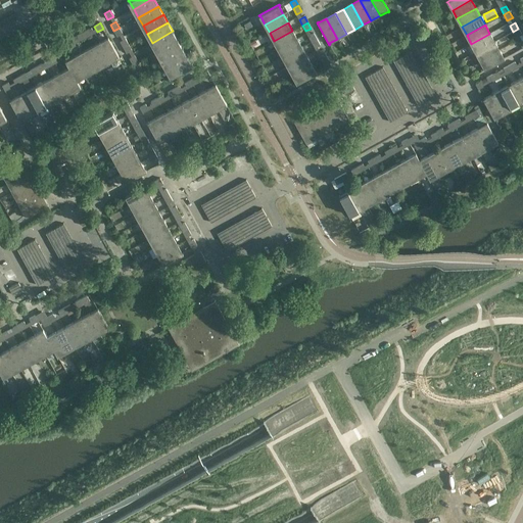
[(123,34),(120,28),(113,31),(117,37),(123,34)]
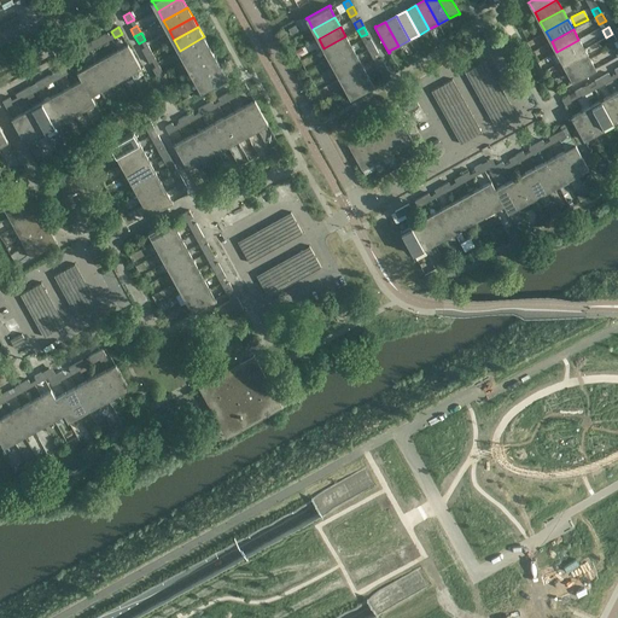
[(109,41),(106,38),(105,34),(98,39),(101,45),(109,41)]
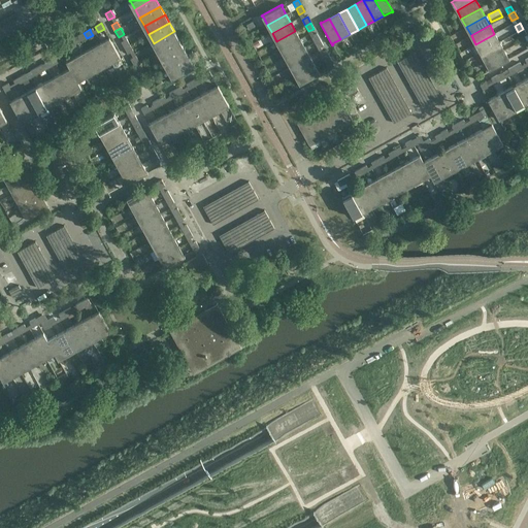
[(527,34),(523,29),(518,32),(521,37),(527,34)]
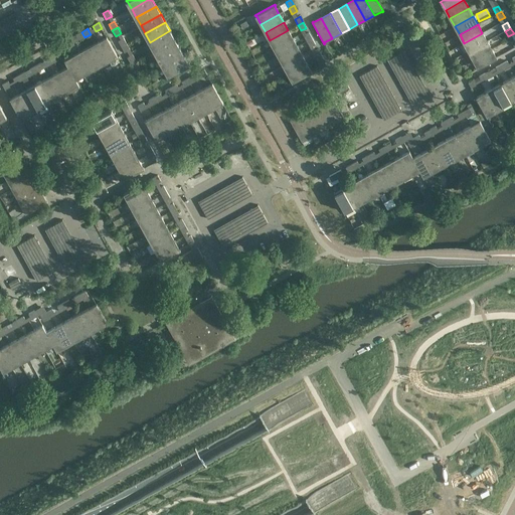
[(154,50),(174,39),(170,30),(150,42),(154,50)]
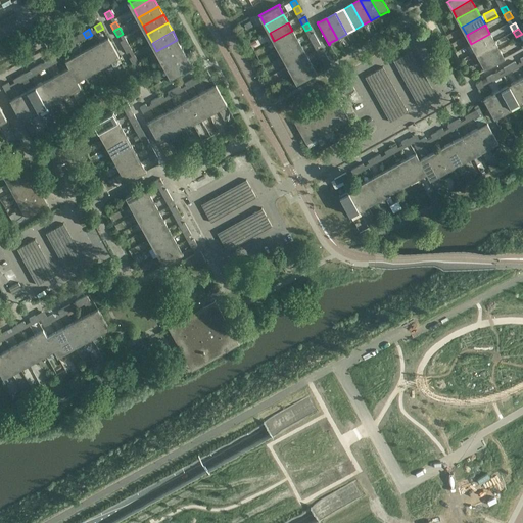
[(279,49),(297,39),(292,31),(274,41),(279,49)]
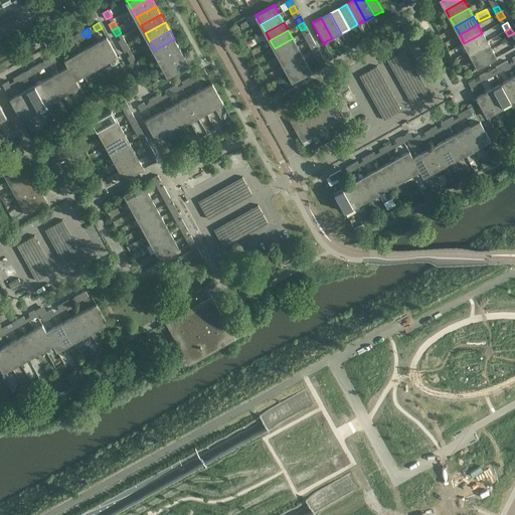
[(84,37),(81,32),(75,35),(78,40),(79,39),(84,37)]
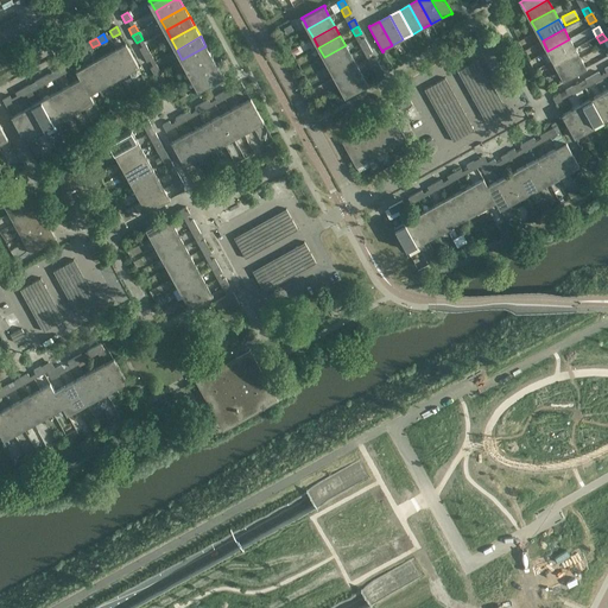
[(368,45),(365,39),(359,42),(362,49),(368,45)]
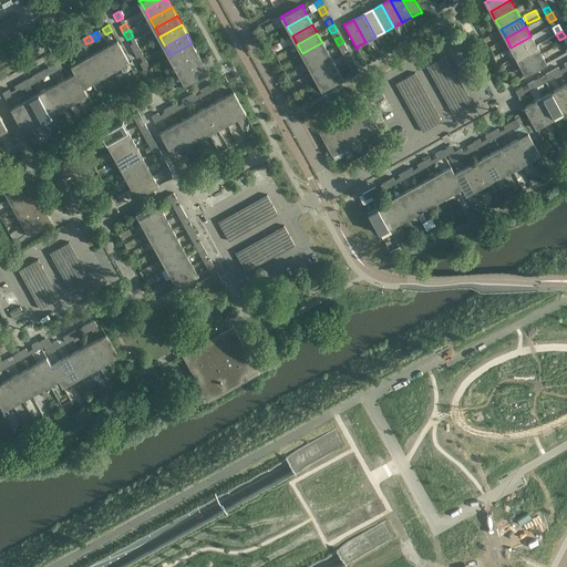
[(516,57),(536,45),(531,37),(511,48),(516,57)]
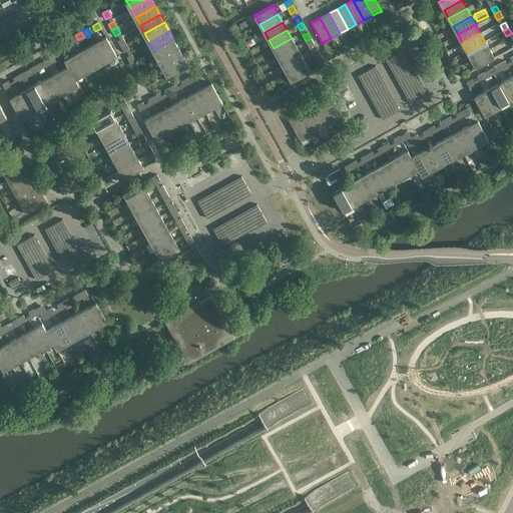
[(117,56),(106,36),(105,37),(106,37),(98,42),(108,60),(116,56),(117,56)]
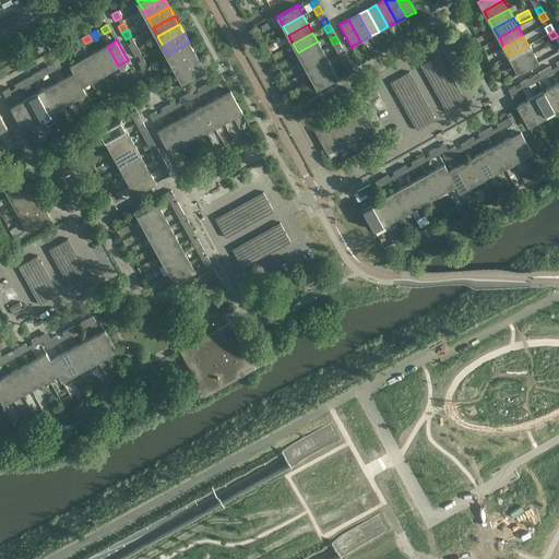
[(80,47),(79,44),(78,40),(71,45),(74,50),(80,47)]
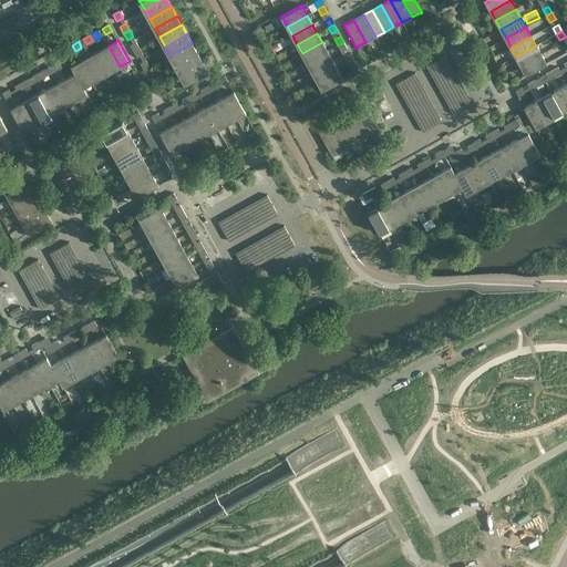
[(140,48),(136,42),(130,45),(134,51),(140,48)]
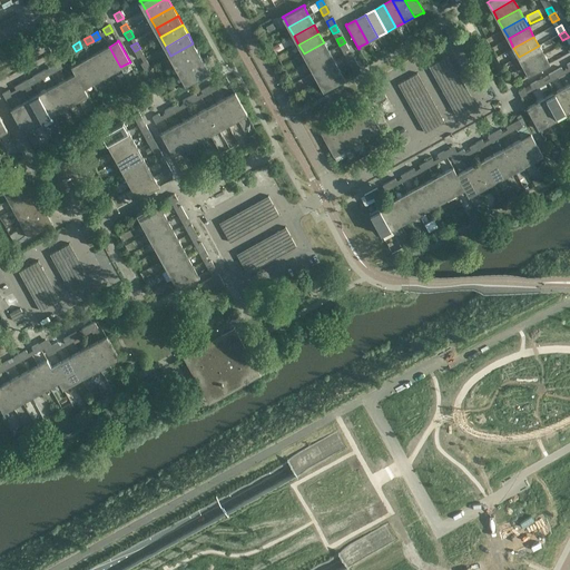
[(308,64),(328,52),(324,42),(304,53),(308,64)]
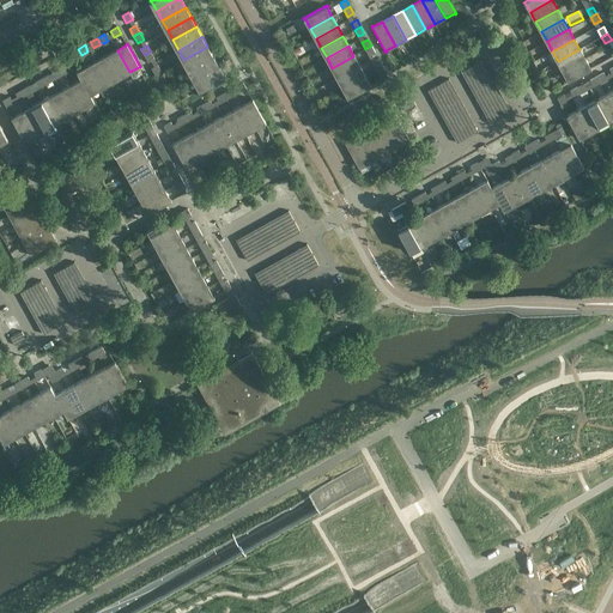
[(375,53),(371,46),(365,49),(369,56),(375,53)]
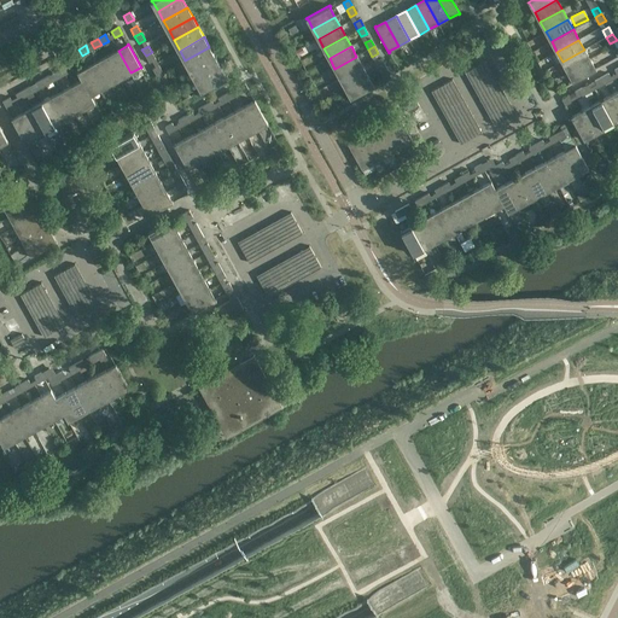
[(191,70),(215,57),(209,47),(185,60),(191,70)]
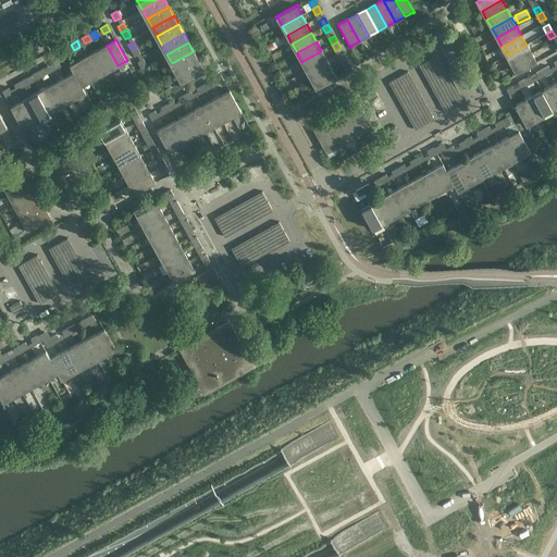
[(74,50),(71,45),(64,48),(67,53),(74,50)]
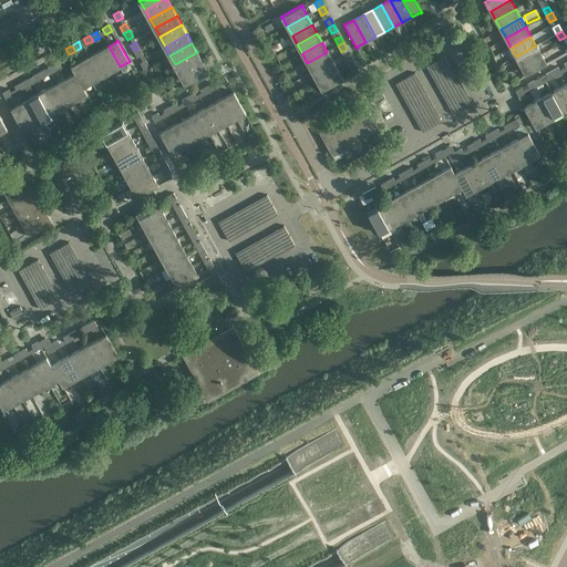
[(521,65),(540,54),(536,45),(516,57),(521,65)]
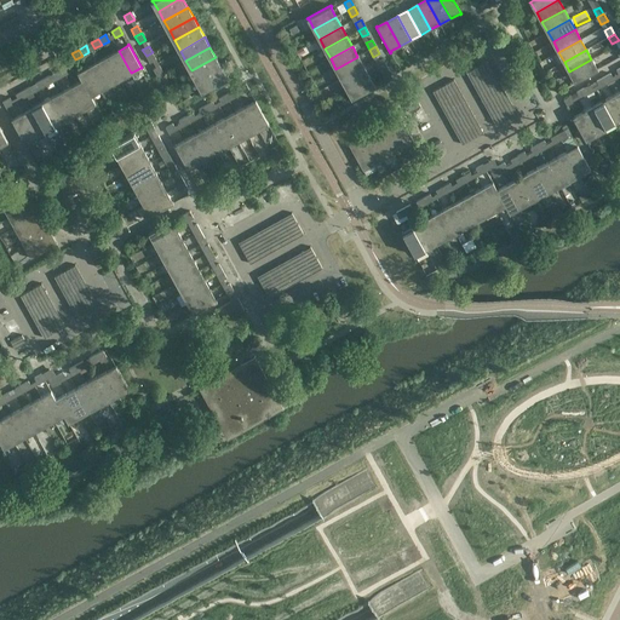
[(131,73),(119,51),(108,56),(120,79),(131,73)]
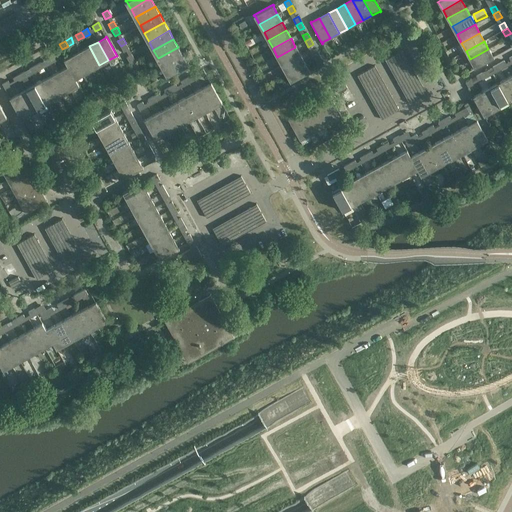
[(129,49),(126,43),(121,46),(124,52),(129,49)]
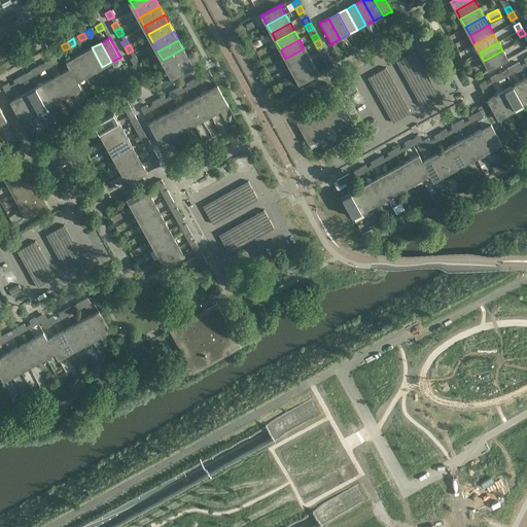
[(467,57),(475,55),(472,46),(465,48),(467,57)]
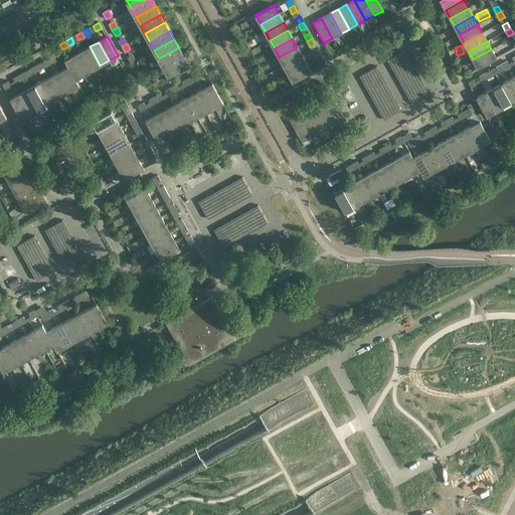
[(100,65),(90,46),(81,51),(92,69),(100,65)]
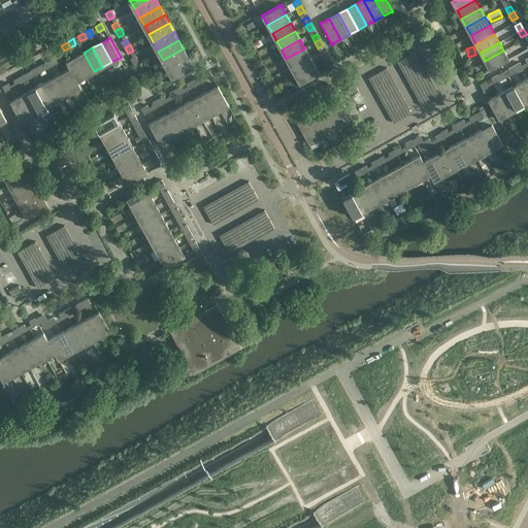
[(167,68),(188,57),(184,48),(163,60),(167,68)]
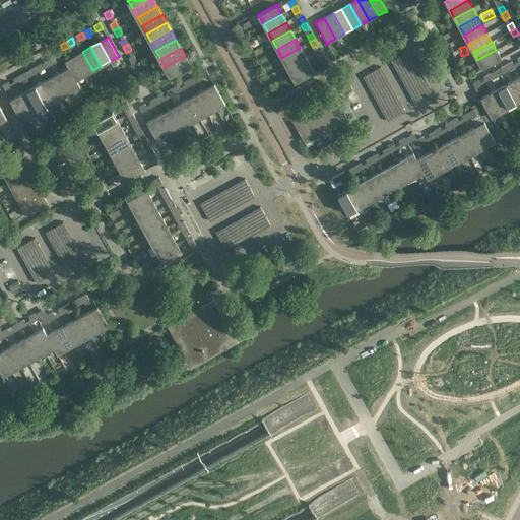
[(286,66),(305,56),(300,48),(281,58),(286,66)]
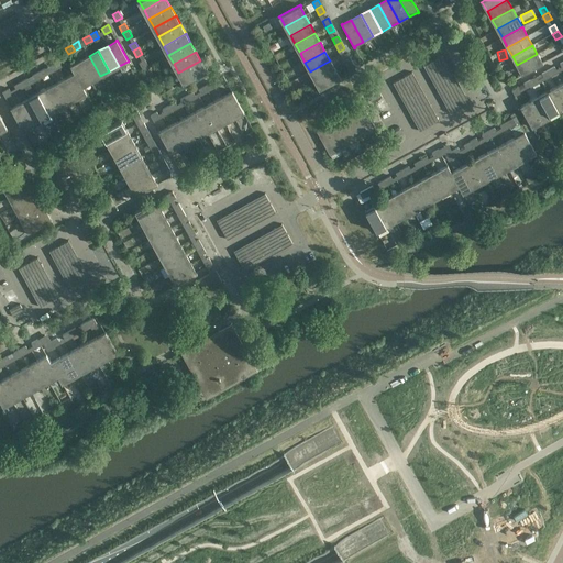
[(351,61),(348,54),(342,57),(345,64),(351,61)]
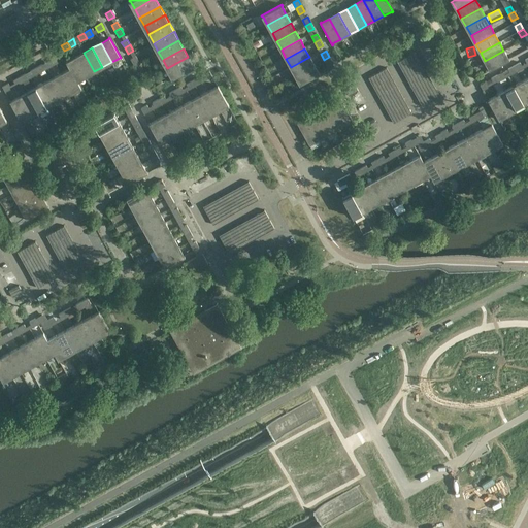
[(489,70),(509,59),(508,59),(503,51),(485,61),(490,69),(489,70)]
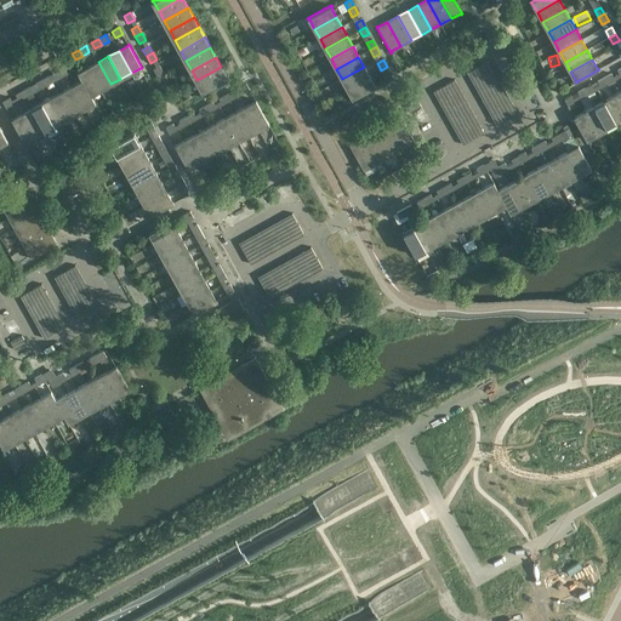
[(489,61),(467,73),(496,126),(518,115),(489,61)]
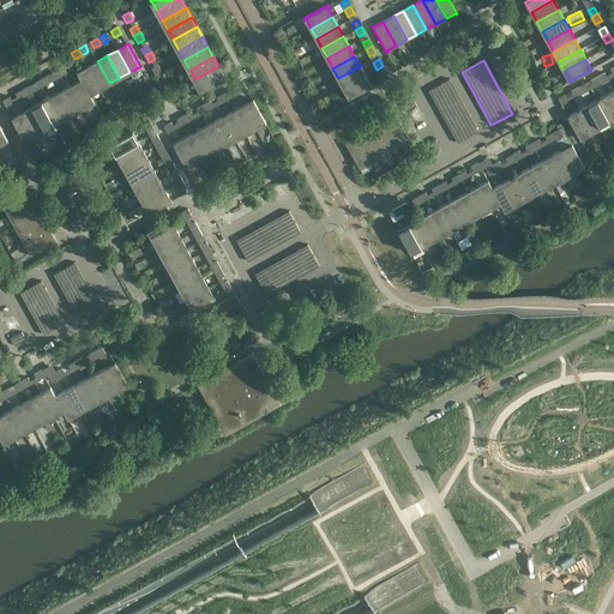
[(109,83),(97,61),(88,67),(100,89),(109,83)]
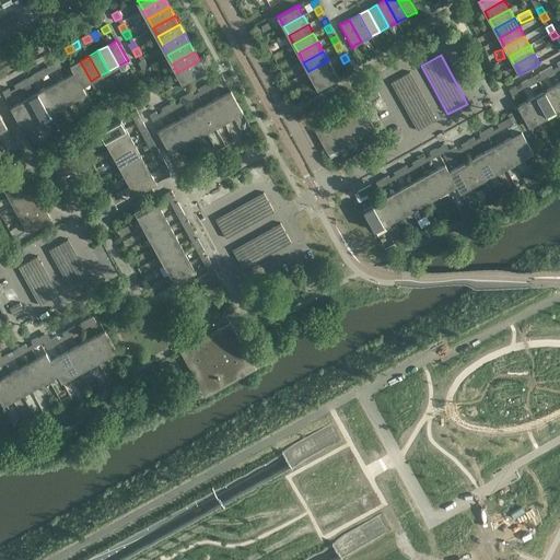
[(66,65),(63,59),(62,58),(57,61),(59,68),(66,65)]
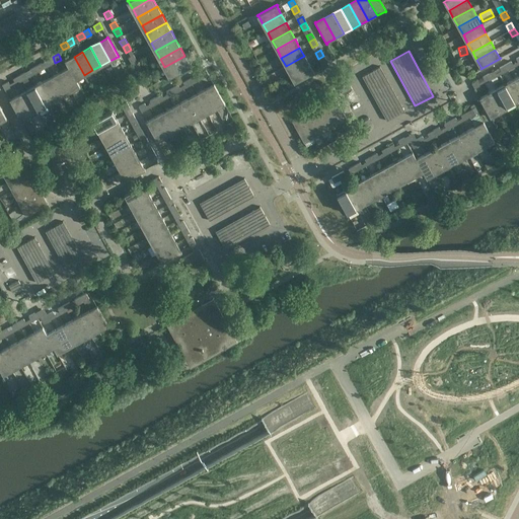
[(137,61),(134,55),(128,58),(132,64),(137,61)]
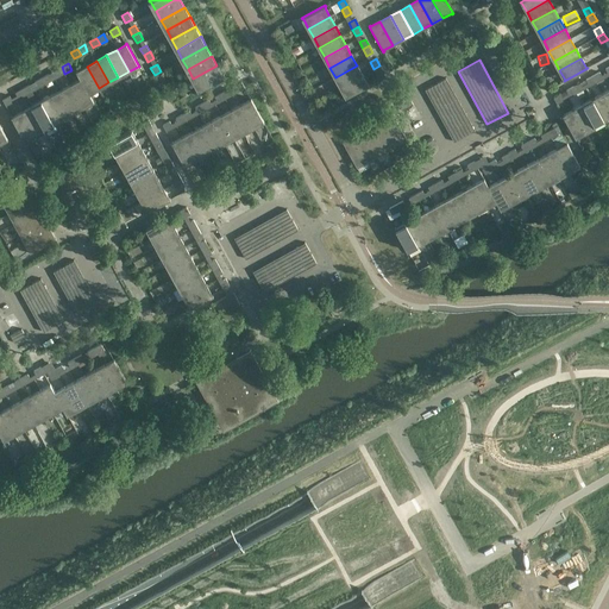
[(198,89),(224,75),(223,75),(217,66),(193,79),(199,88),(198,89)]
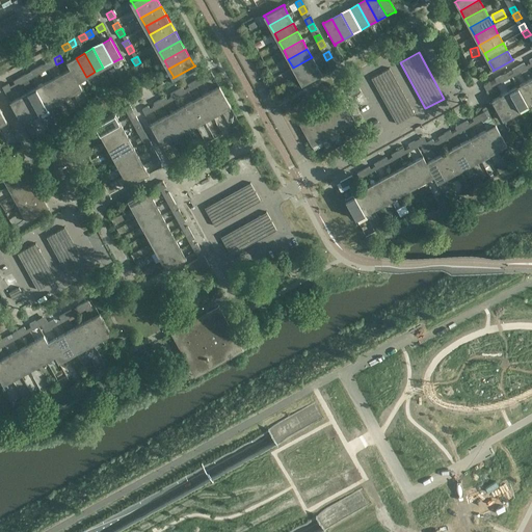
[(297,76),(316,65),(312,57),(293,68),(297,76)]
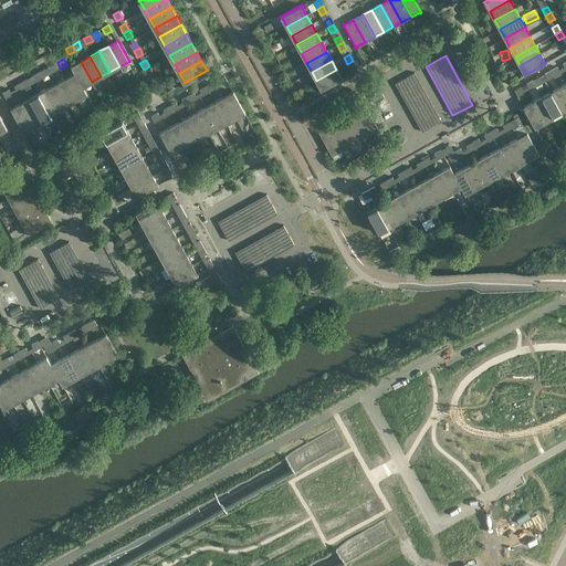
[(356,66),(353,61),(347,64),(350,70),(356,66)]
